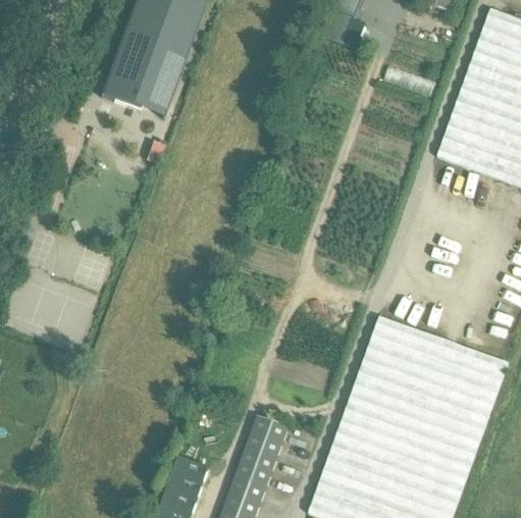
[(161,118),(162,118),(204,5),(191,0),(134,0),(99,95),(139,110),(141,104),(163,112),(161,118)]
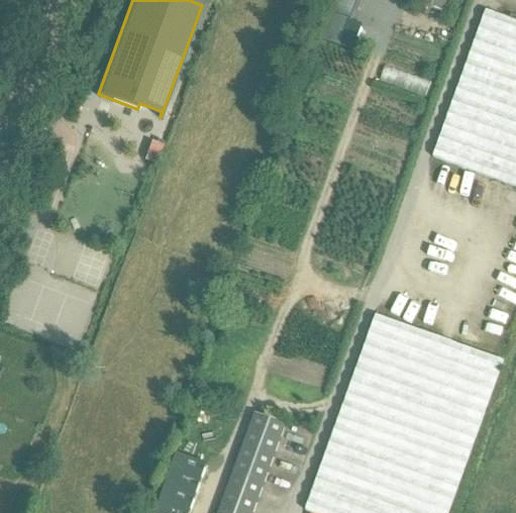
[(515,18),(485,8),(432,155),(515,184),(515,18)]
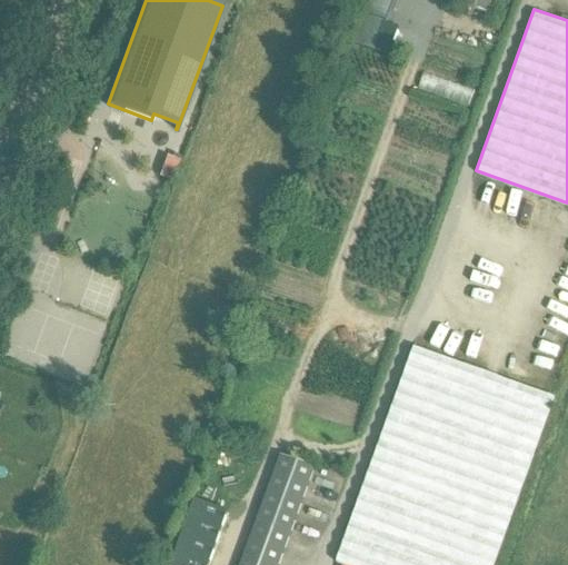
[(350,564),(491,564),(554,395),(412,345),(335,559),(350,564)]
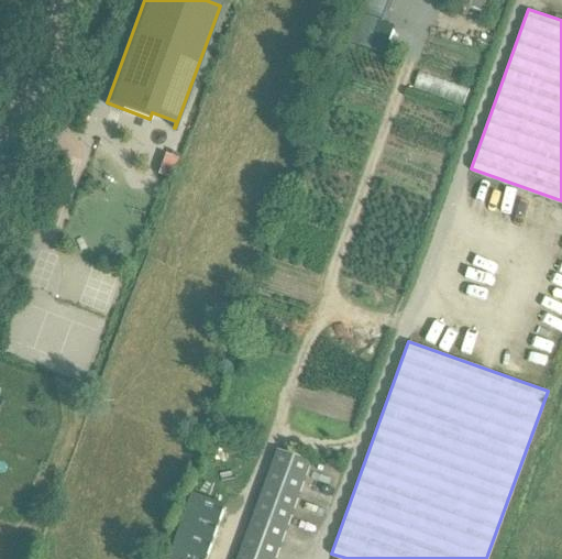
[(275,447),(234,558),(274,558),(310,460),(275,447)]
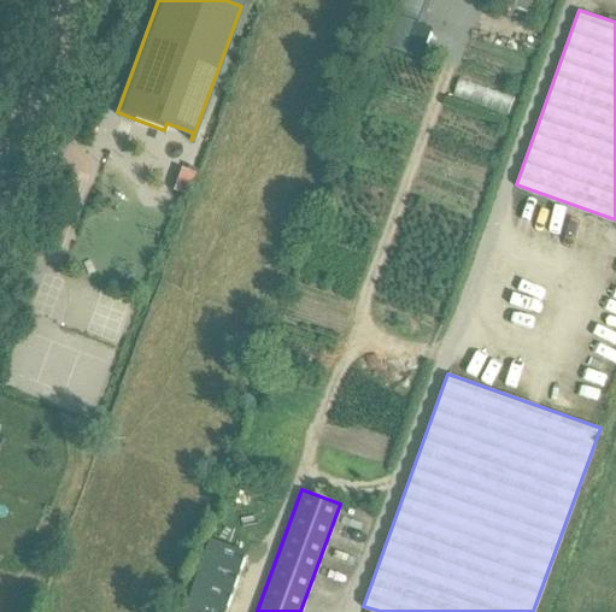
[(209,539),(185,608),(193,611),(223,611),(245,552),(209,539)]
